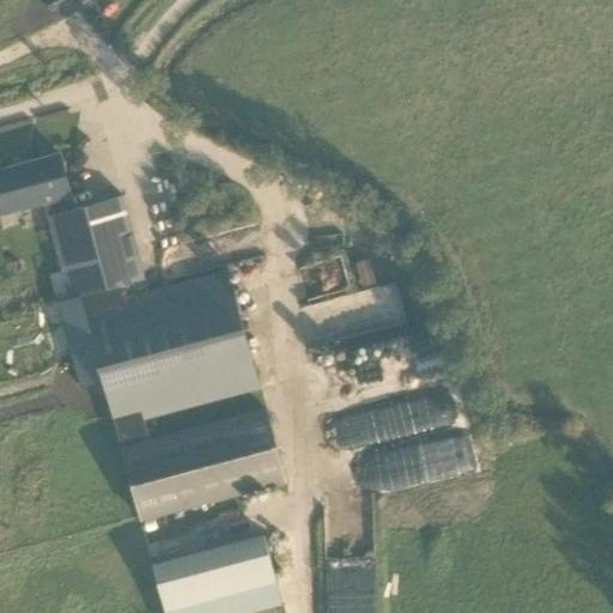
[(71,194),(60,152),(0,168),(0,213),(44,202),(70,298),(79,296),(140,517),(285,478),(266,410),(150,442),(144,418),(260,387),(228,269),(125,298),(122,285),(144,279),(122,194),(70,208),(66,196),(71,194)]
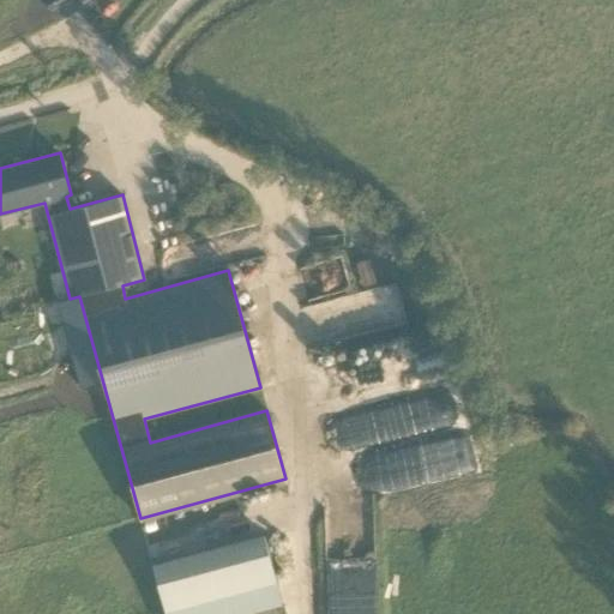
[(371,257),(360,260),(368,282),(379,278),(371,257)]
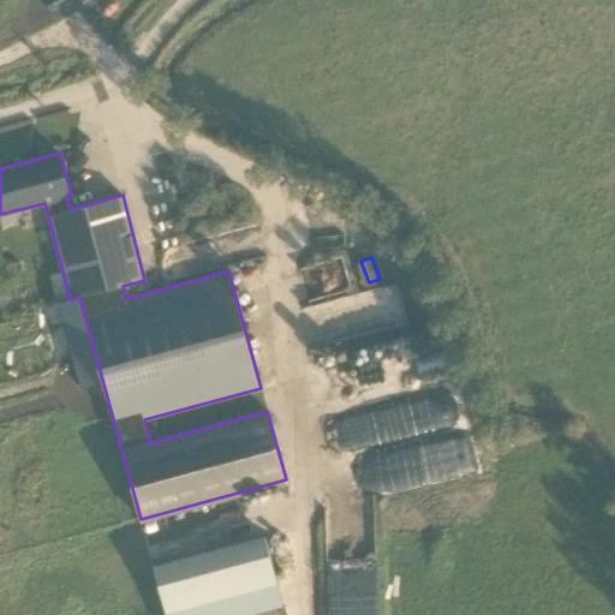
[(306,263),(310,287),(347,282),(345,258),(306,263)]
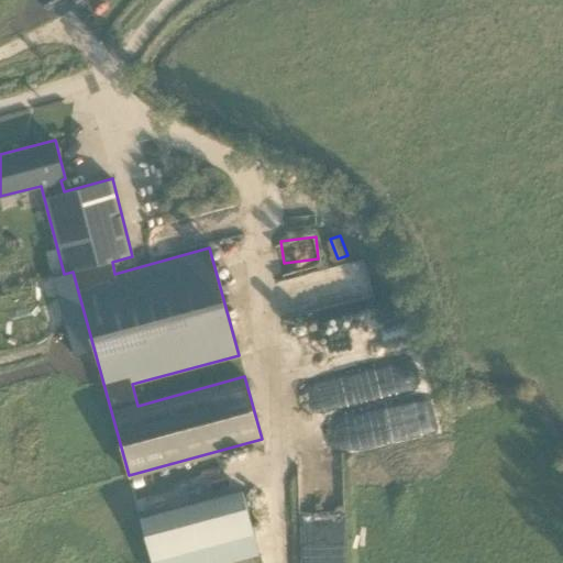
[(346,273),(349,283),(370,277),(364,257),(327,266),(330,277),(346,273)]
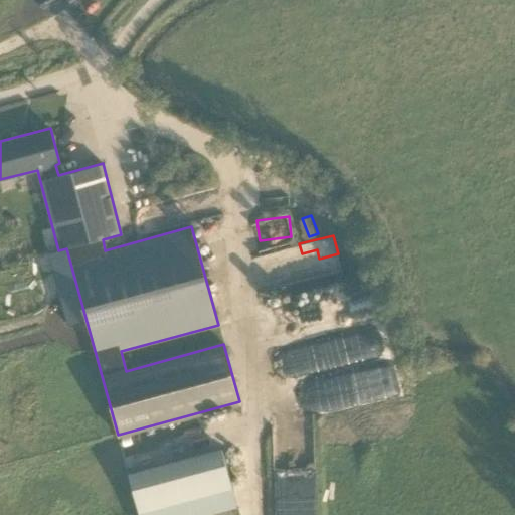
[(233,488),(222,448),(129,472),(140,513),(233,488)]
